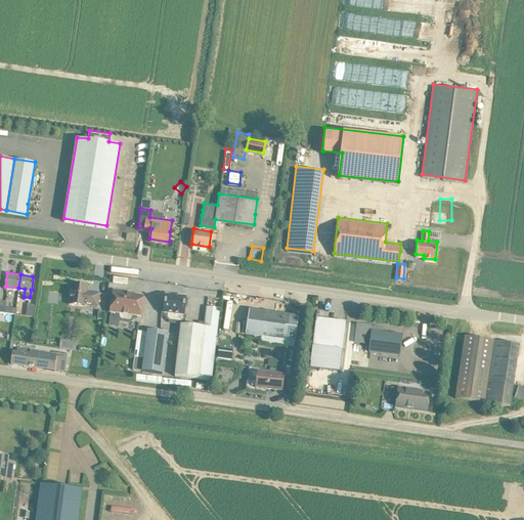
[(99,291),(86,289),(87,284),(73,282),(72,290),(70,290),(69,301),(85,303),(85,302),(97,304),(99,291)]
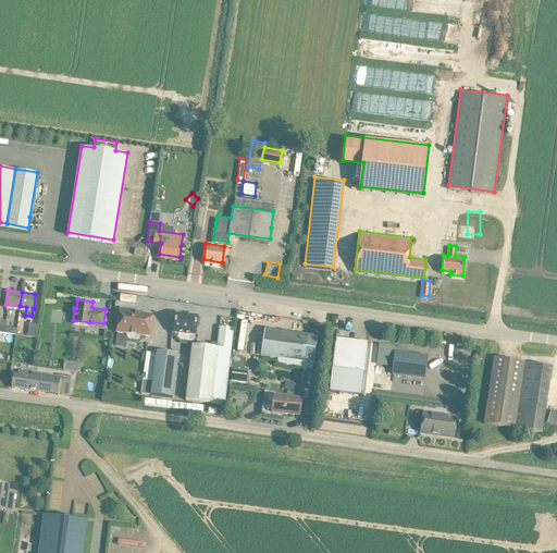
[(139,335),(139,332),(149,333),(152,311),(134,309),(135,307),(120,305),(116,329),(127,330),(127,331),(127,333),(128,335),(137,336),(139,335)]
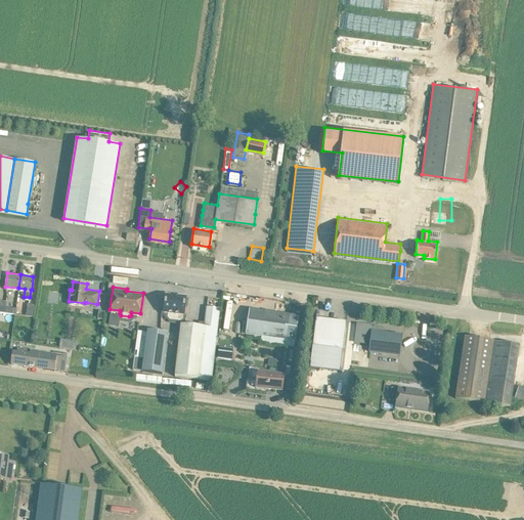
[(166,293),(164,309),(167,310),(167,313),(169,316),(179,317),(182,315),(182,311),(184,311),(185,296),(166,293)]
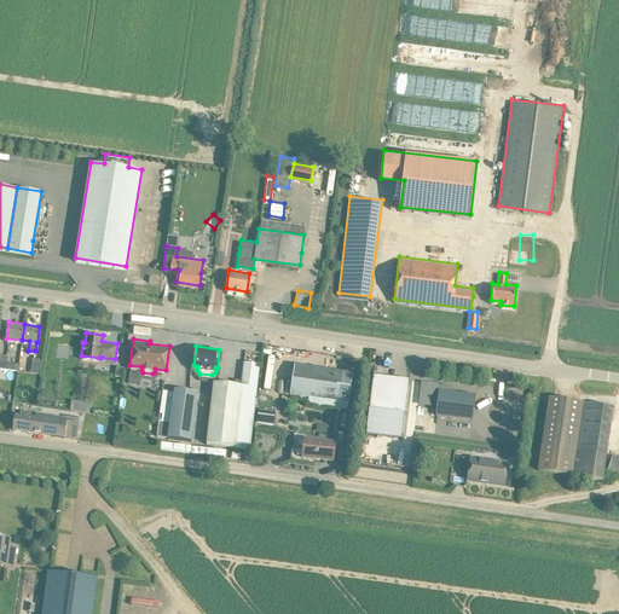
[(7,353),(0,352),(0,353),(0,365),(18,368),(19,360),(6,359),(7,353)]
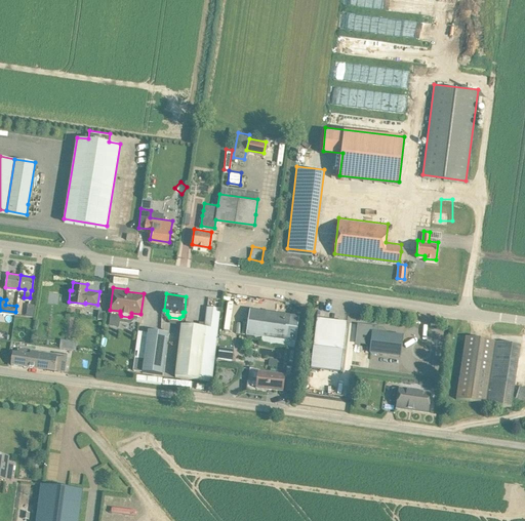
[(33,315),(35,303),(29,302),(28,302),(27,308),(26,314),(33,315)]
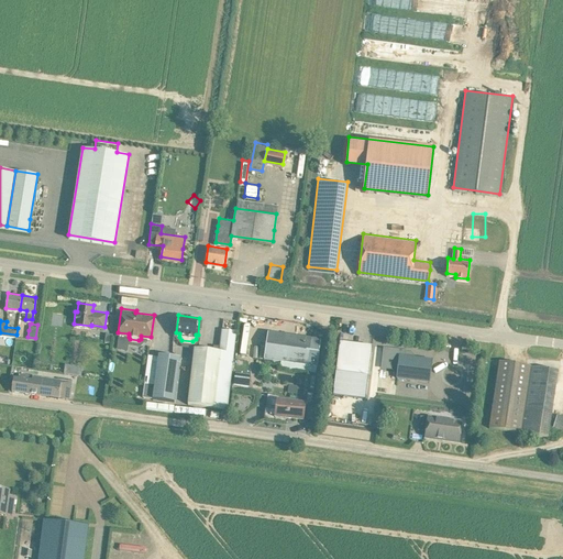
[(227,406),(236,328),(224,327),(221,329),(219,349),(194,346),(188,401),(227,406)]
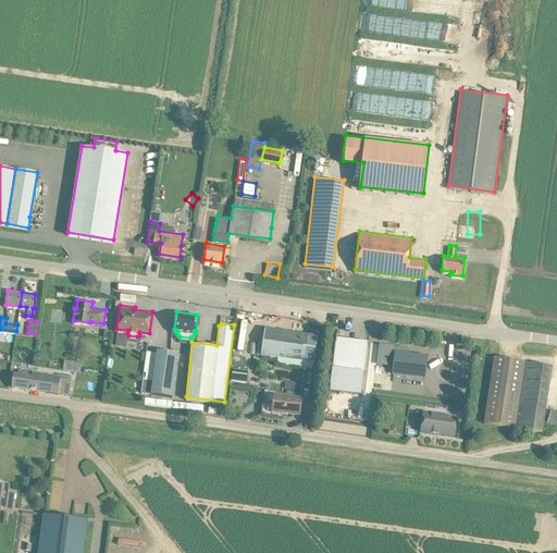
[(61,333),(67,336),(72,330),(65,326),(61,333)]
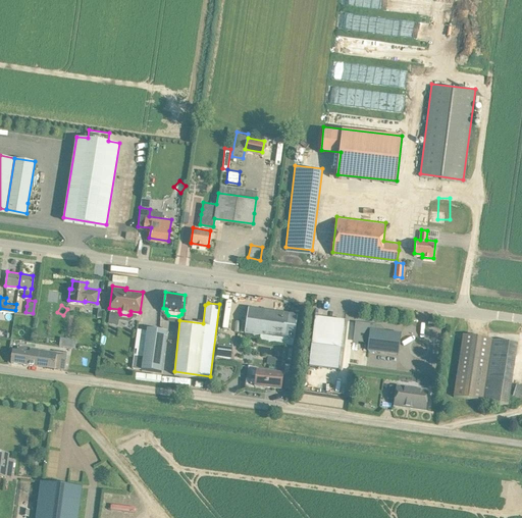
[(294,338),(298,312),(248,306),(245,330),(260,332),(294,338)]
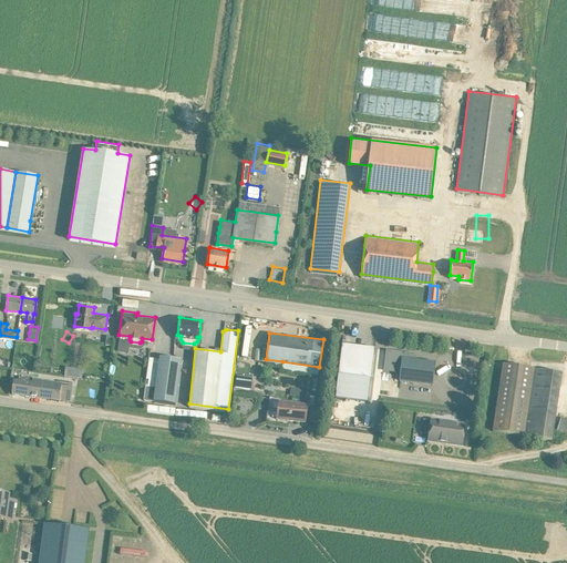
[(371,377),(374,347),(341,343),(338,372),(371,377)]
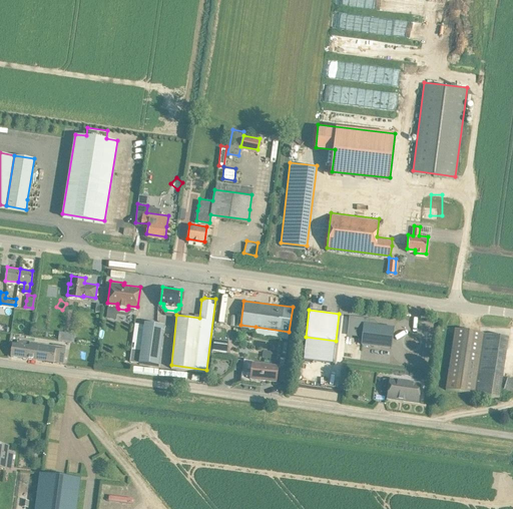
[(391,346),(394,326),(378,324),(378,323),(373,318),(351,316),(349,332),(363,333),(362,342),(391,346)]
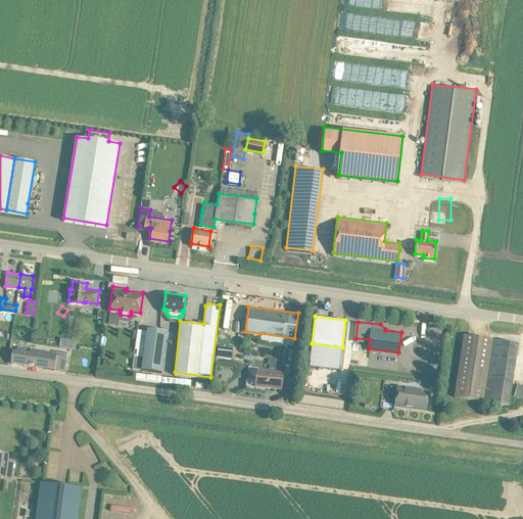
[(135,357),(134,365),(142,366),(142,368),(162,371),(168,330),(147,327),(147,331),(140,330),(136,357),(135,357)]
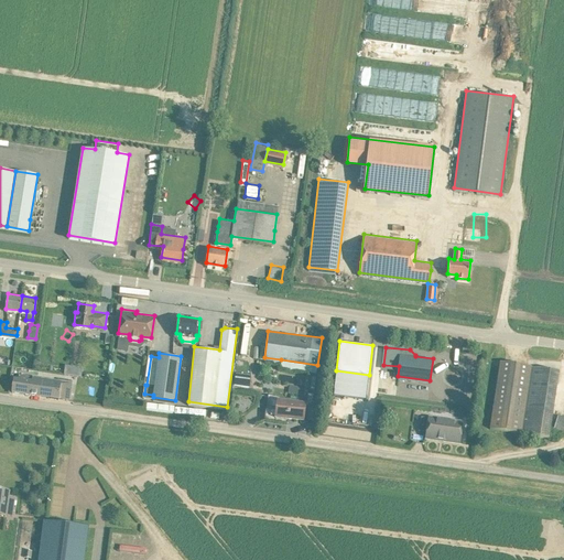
[(281,359),(280,365),(316,370),(317,365),(281,359)]
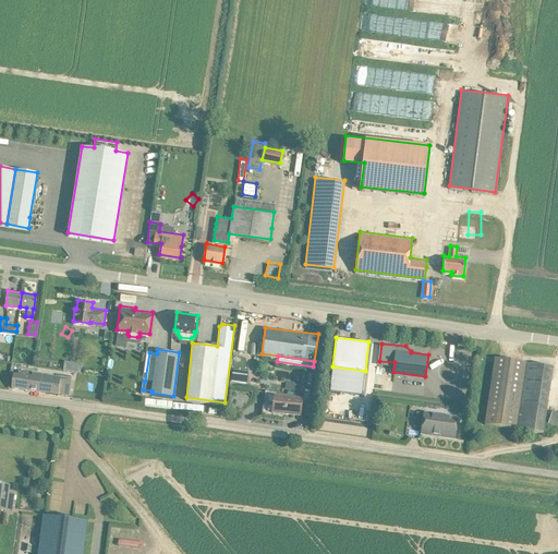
[(543,430),(553,364),(495,356),(485,421),(543,430)]
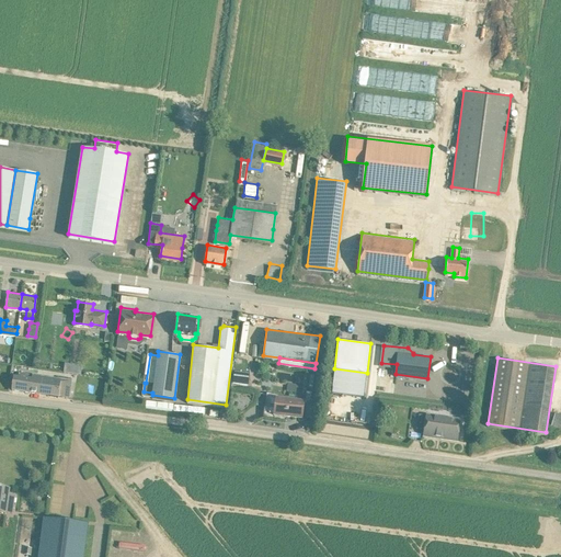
[(245,365),(247,377),(256,377),(256,365),(245,365)]
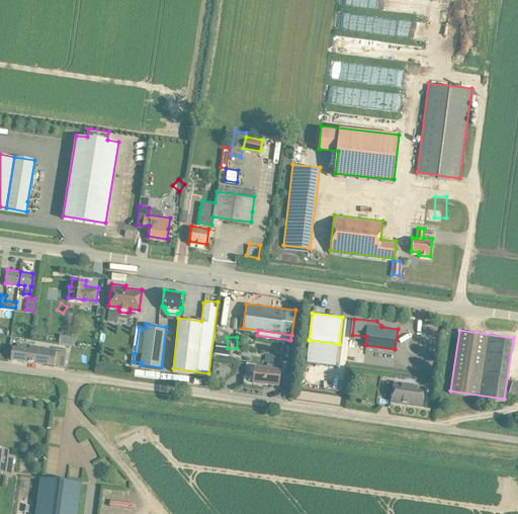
[(339,344),(309,340),(307,361),(336,365),(339,344)]
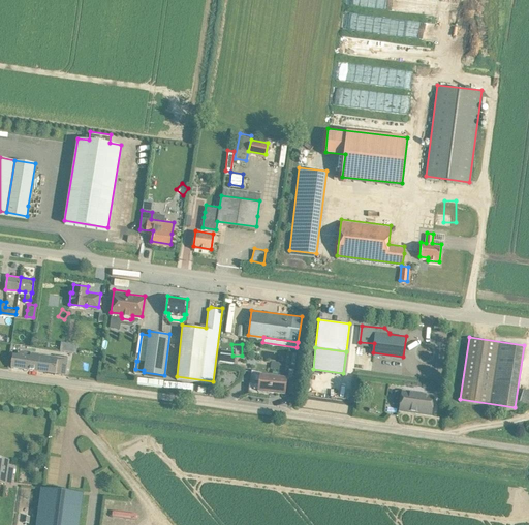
[(67,357),(28,350),(18,349),(17,353),(12,352),(10,365),(65,372),(66,363),(67,357)]
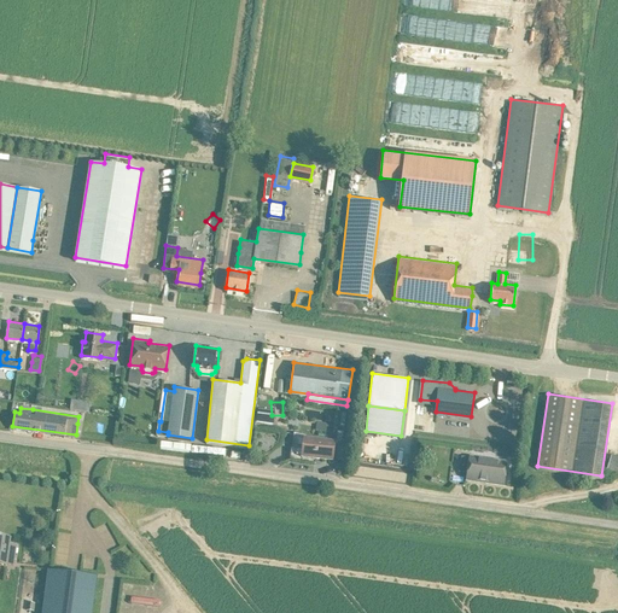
[(332,457),(336,439),(304,435),(302,453),(332,457)]
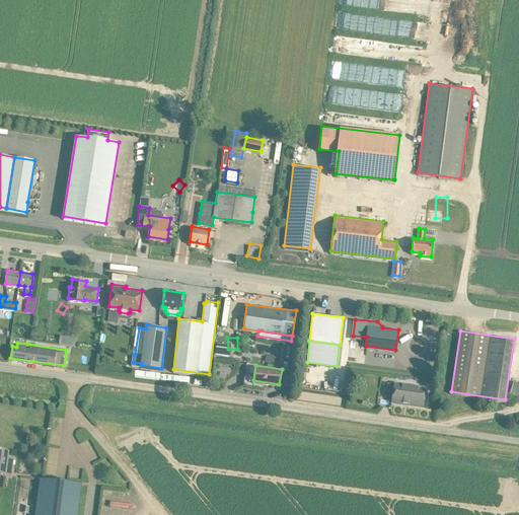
[(296,373),(284,372),(283,382),(294,383),(296,373)]
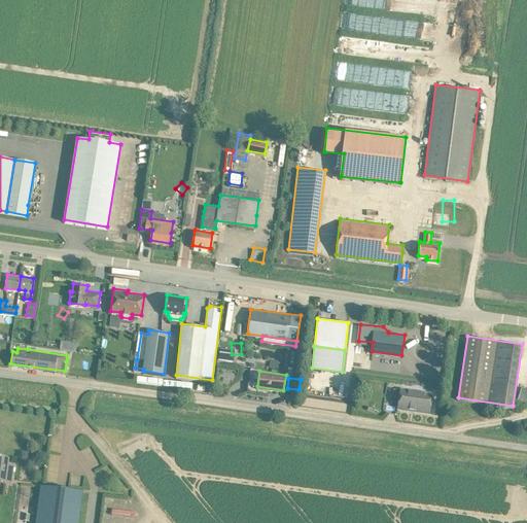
[(429,412),(432,392),(400,387),(397,407),(409,409),(414,409),(429,412)]
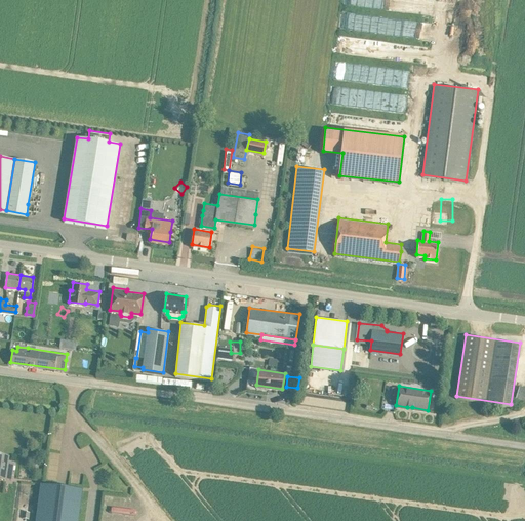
[(12,470),(13,459),(8,458),(9,453),(0,452),(0,476),(6,477),(7,469),(12,470)]
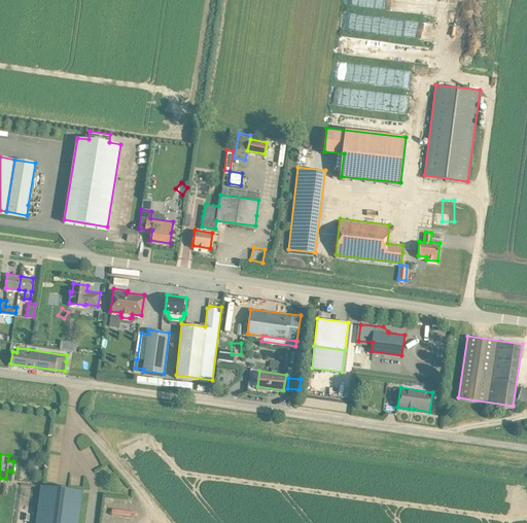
[(77,522),(81,499),(82,489),(41,483),(39,493),(35,522),(77,522)]
